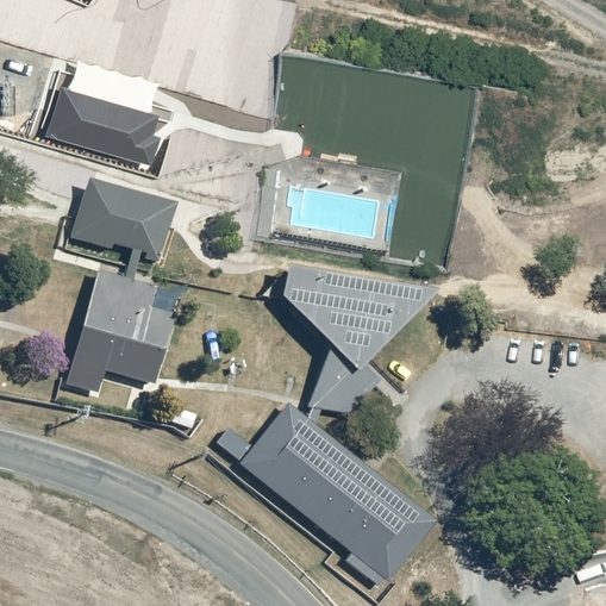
[(63,81),(48,132),(155,164),(163,135),(157,132),(163,111),(63,81)]
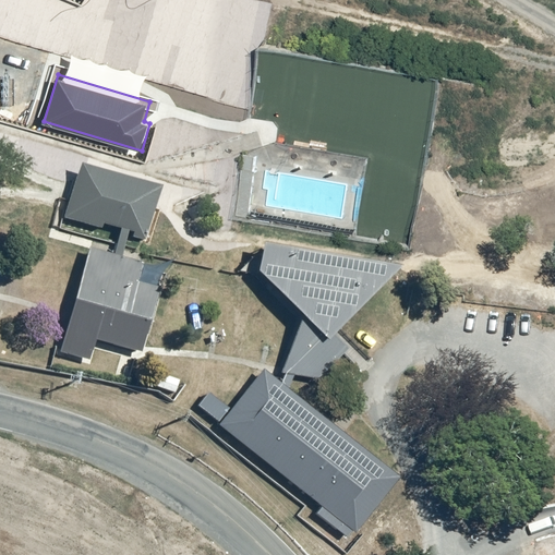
[(160,185),(80,163),(64,216),(103,227),(104,221),(131,229),(130,233),(146,238),(160,185)]
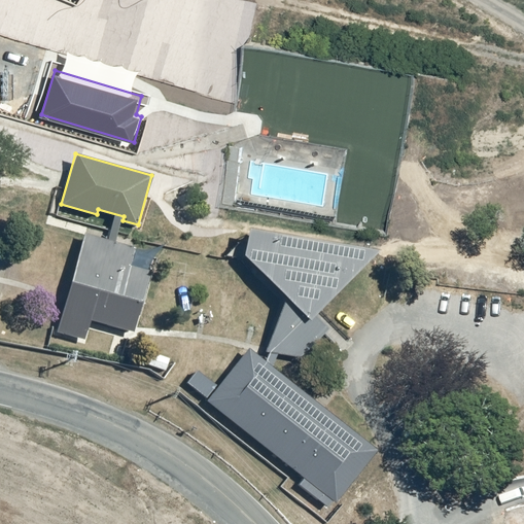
[(377,253),(246,230),(242,258),(282,299),(267,351),(302,357),(327,329),(314,316),(377,253)]
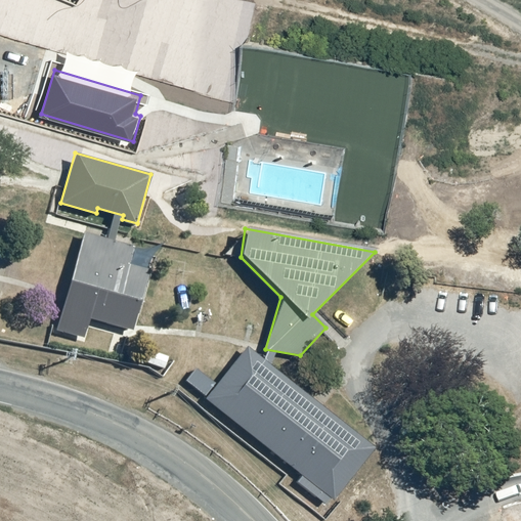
[(134,247),(83,233),(56,329),(85,336),(89,318),(133,331),(149,269),(129,263),(134,247)]
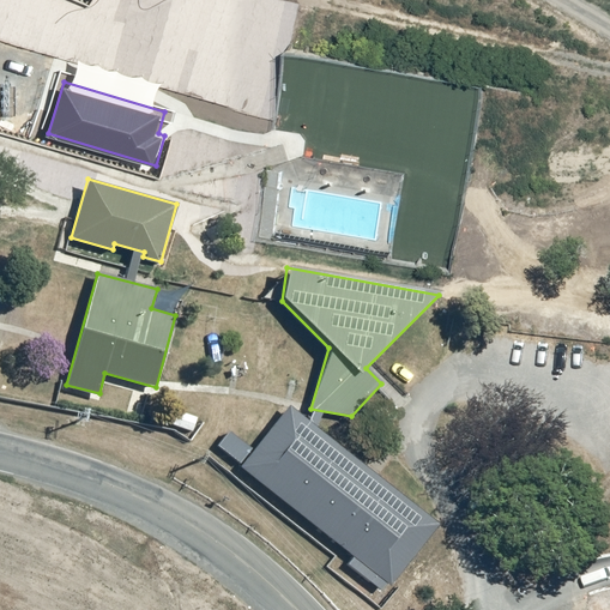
[(289,410),(242,467),(354,555),(349,561),(387,591),(439,527),(289,410)]
